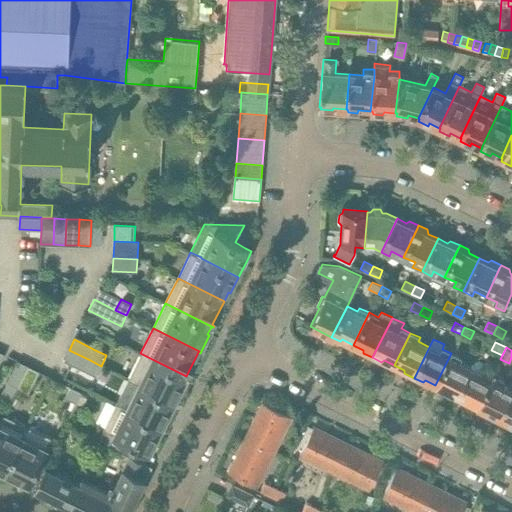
[(140,353),(128,378),(139,384),(176,402),(184,385),(182,384),(186,376),(140,353)]
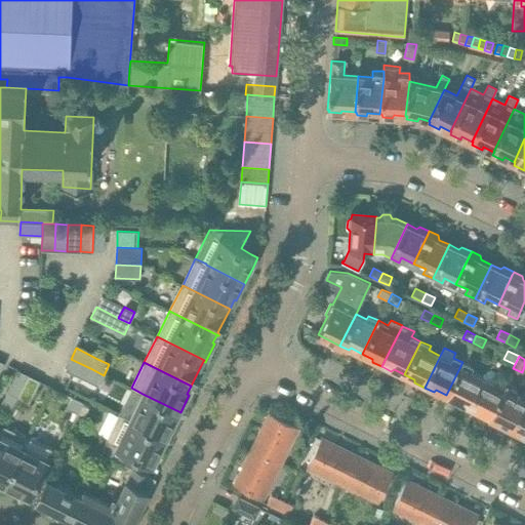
[(457,401),(457,403),(467,408),(482,376),(471,370),(473,367),(462,362),(446,395),(457,401)]
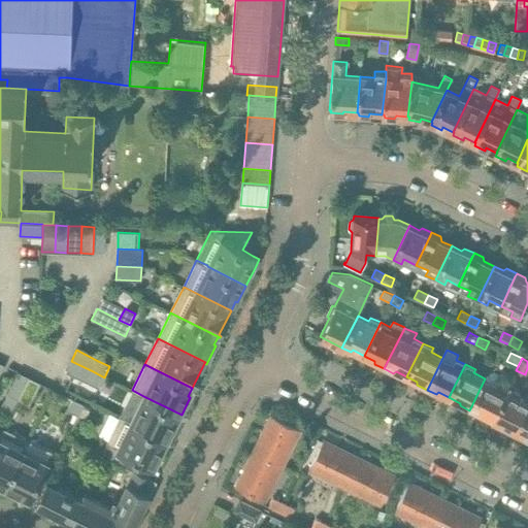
[(93,371),(88,383),(99,388),(104,377),(93,371)]
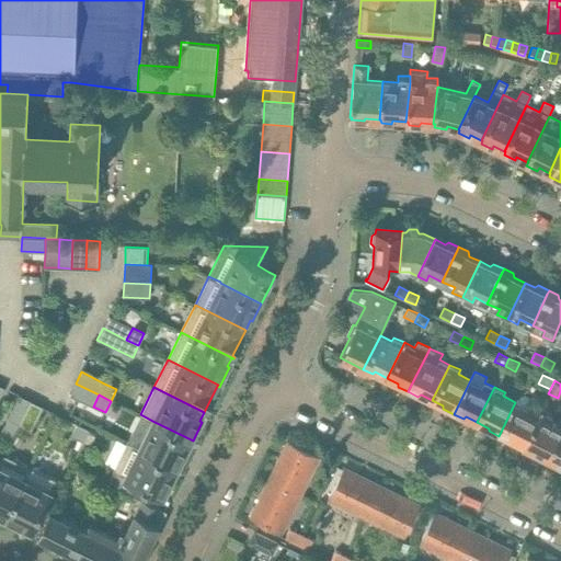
[(500,434),(499,436),(508,441),(511,439),(523,445),(541,407),(540,409),(529,403),(530,401),(529,397),(525,395),(521,396),(516,402),(515,402),(500,434)]
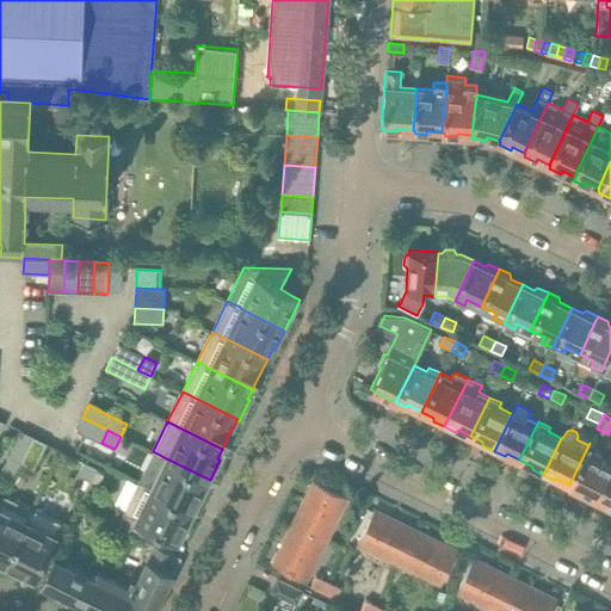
[(590,443),(569,485),(581,491),(579,493),(591,499),(592,495),(594,497),(610,463),(610,460),(598,454),(602,449),(590,443)]
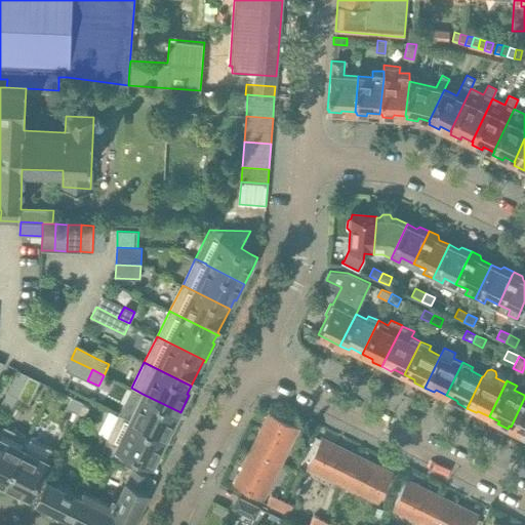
[(1,403),(12,408),(17,397),(7,392),(1,403)]
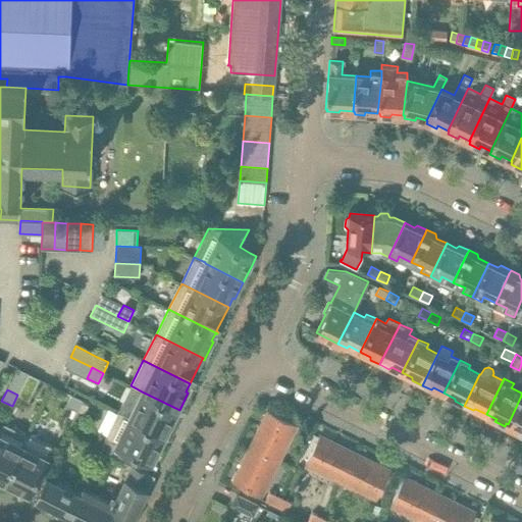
[(142,392),(128,417),(166,435),(175,418),(173,417),(177,410),(179,411),(179,410),(142,392)]
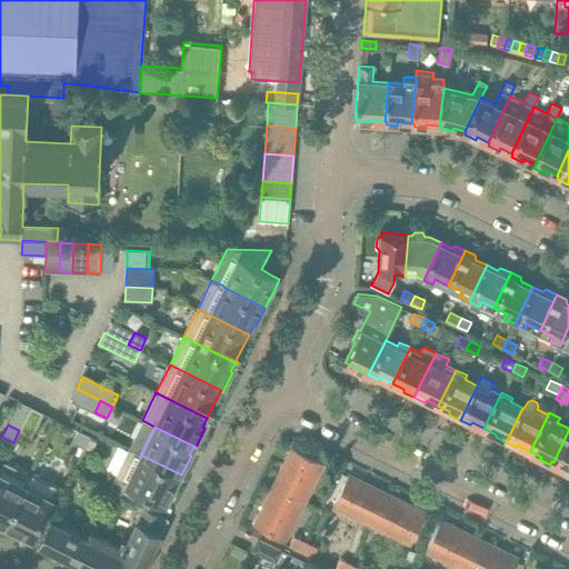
[(13,442),(26,448),(31,437),(19,430),(13,442)]
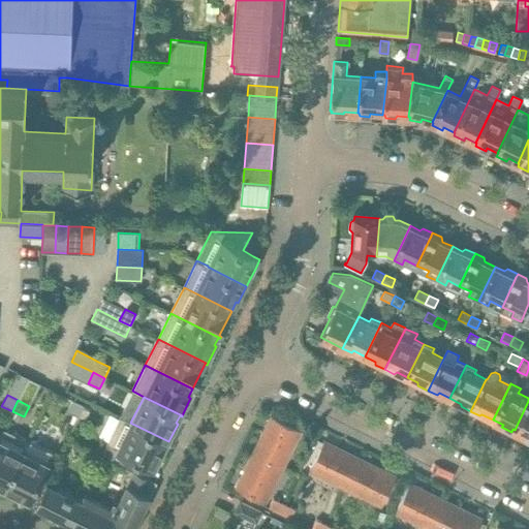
[(72,400),(67,410),(79,416),(84,405),(72,400)]
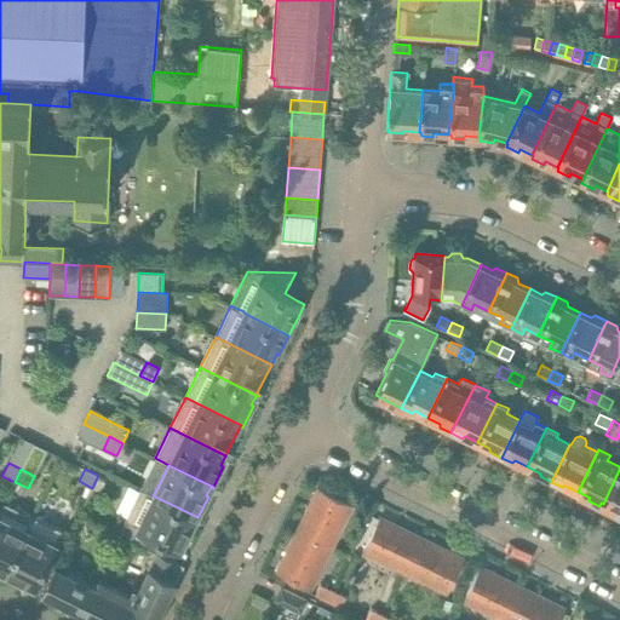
[(618,511),(616,515),(619,516),(619,470),(603,504),(618,511)]
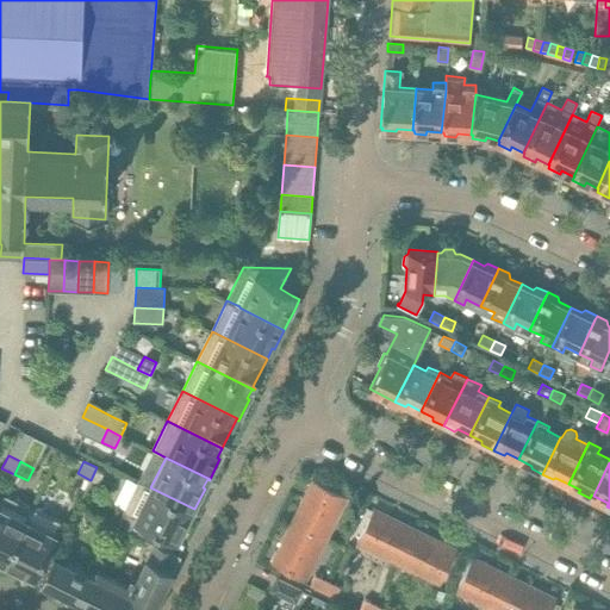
[(313,479),(293,521),(325,537),(346,496),(313,479)]
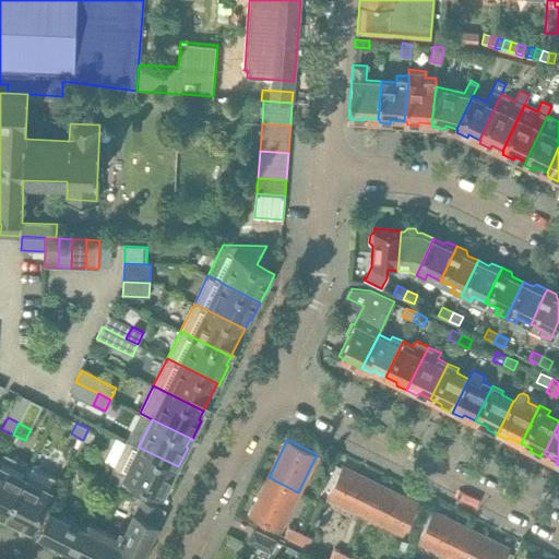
[(114,470),(108,482),(139,497),(140,496),(141,497),(141,498),(145,499),(151,487),(165,495),(174,475),(171,474),(176,466),(178,467),(178,466),(138,447),(126,440),(113,468),(114,470)]
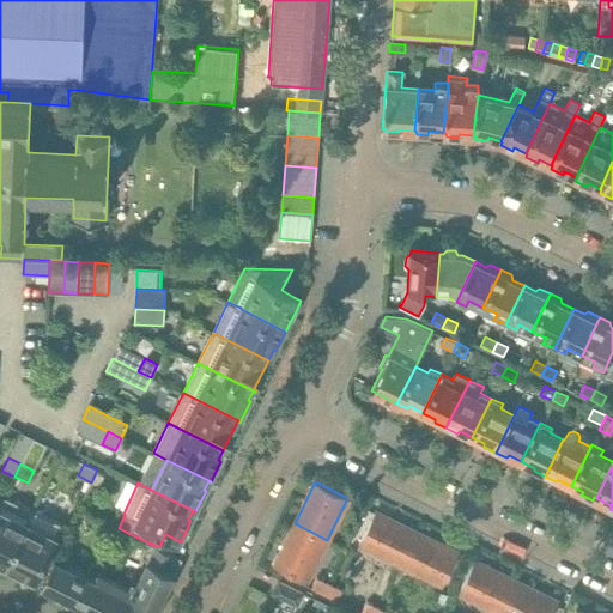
[(0,565),(4,568),(32,510),(5,497),(0,505),(0,565)]
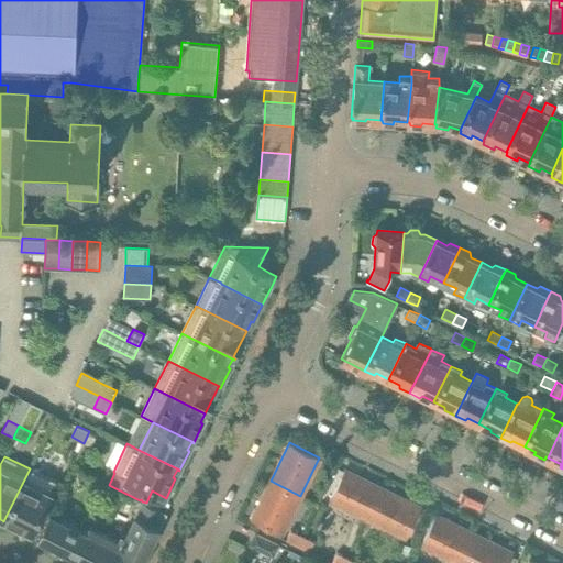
[(55,482),(30,468),(3,521),(20,529),(21,527),(30,532),(55,482)]
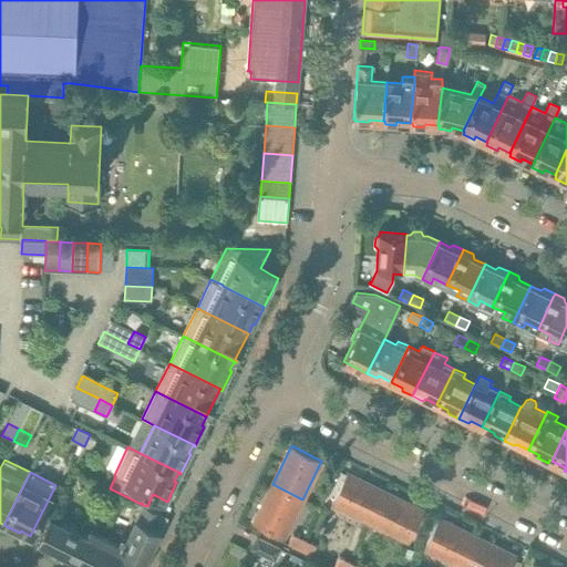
[(332,503),(371,522),(385,492),(347,473),(332,503)]
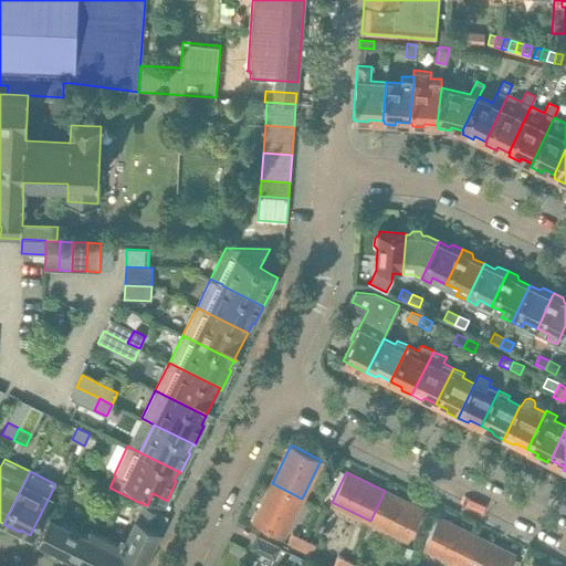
[(283,537),(302,499),(272,483),(252,522),(283,537)]
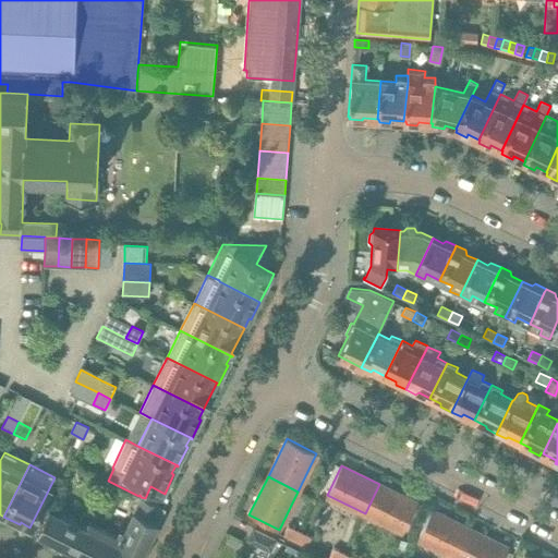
[(379,484),(365,513),(403,532),(417,502),(379,484)]
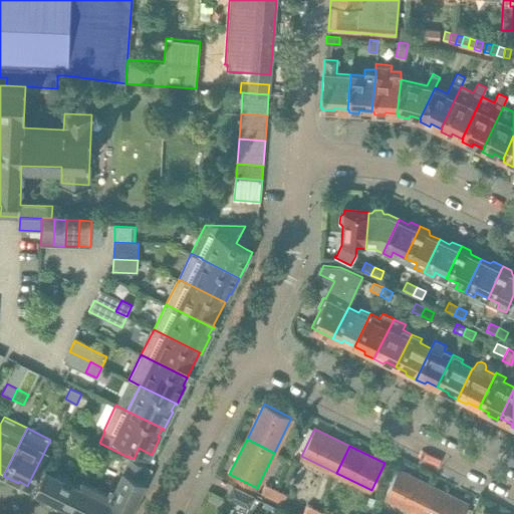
[(44,468),(33,490),(81,513),(130,513),(152,469),(134,459),(130,458),(114,488),(110,486),(107,493),(81,479),(78,484),(44,468)]
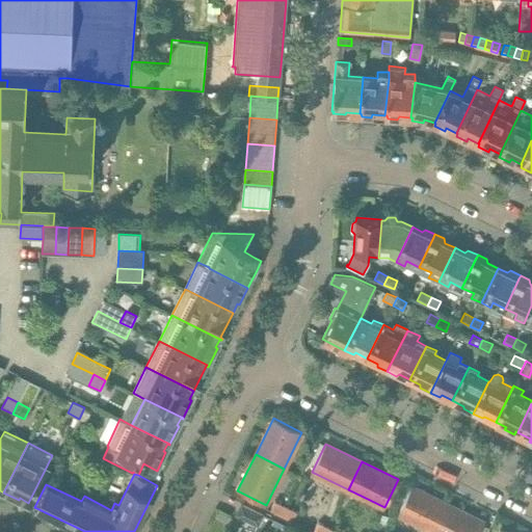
[(398,514),(433,531),(448,504),(411,486),(398,514)]
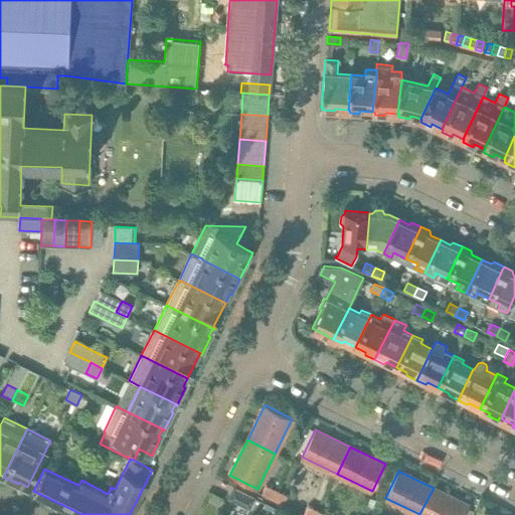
[(262,495),(272,500),(277,491),(266,486),(262,495)]
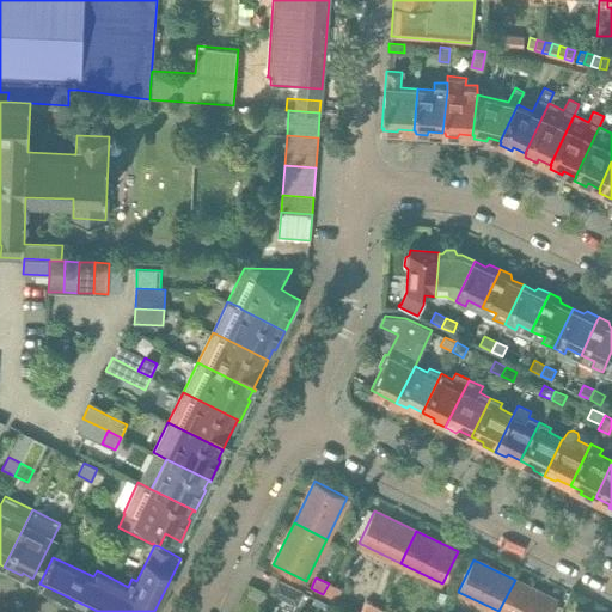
[(303,592),(277,579),(270,592),(297,605),(303,592)]
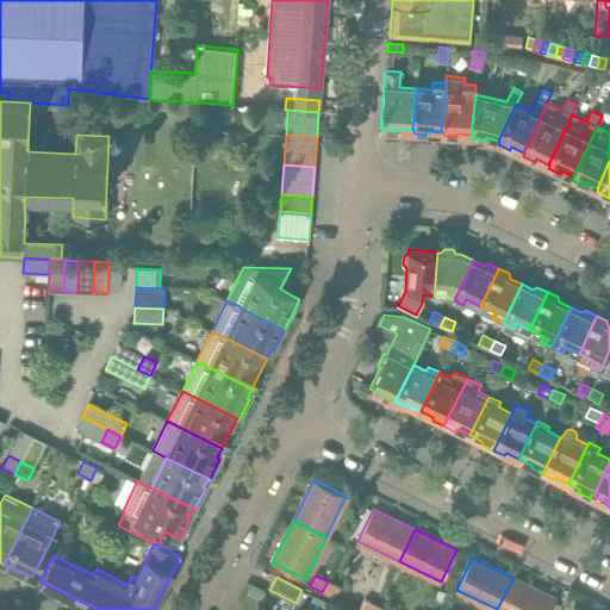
[(514,578),(497,609),(549,609),(555,598),(514,578)]
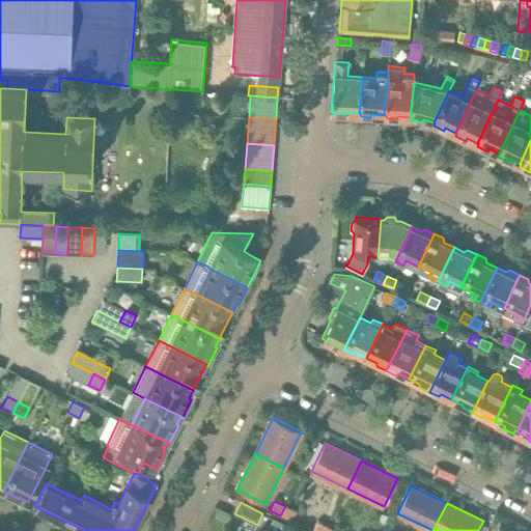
[(296,511),(285,506),(280,515),(291,521),(296,511)]
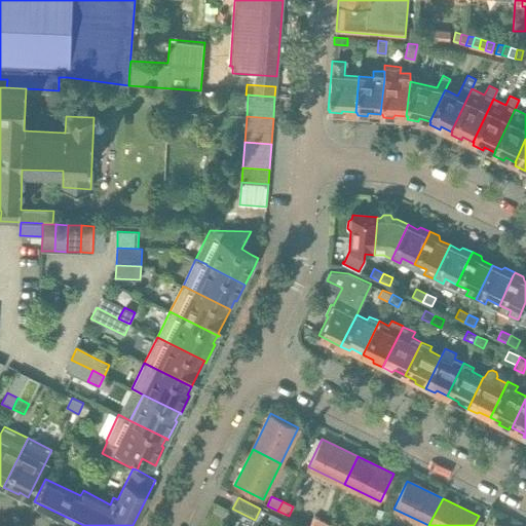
[(380,519),(384,510),(378,506),(374,516),(380,519)]
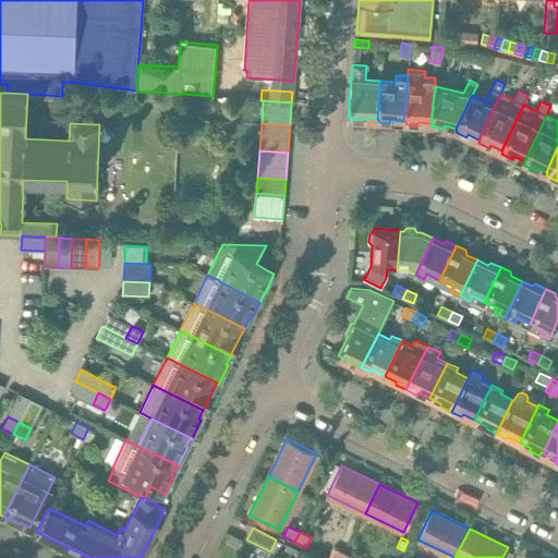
[(294,557),(299,550),(287,545),(282,553),(293,557),(294,557)]
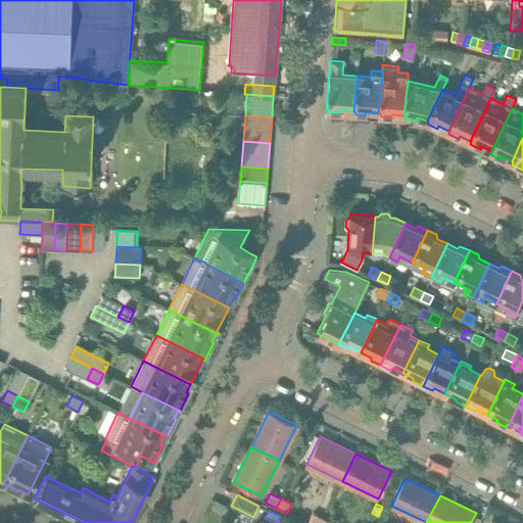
[(307,522),(321,522),(323,519),(313,514),(307,522)]
